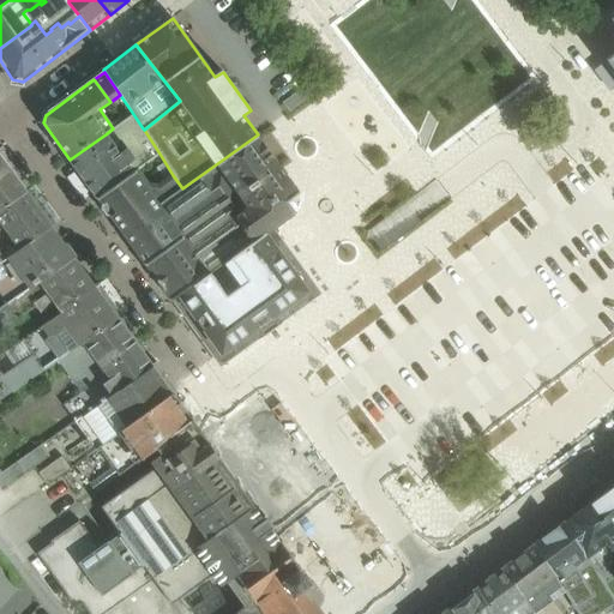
[(405,89),(468,172),(507,142),(488,116),(459,138),(445,119),(455,112),(443,96),(428,107),(411,85),(405,89)]
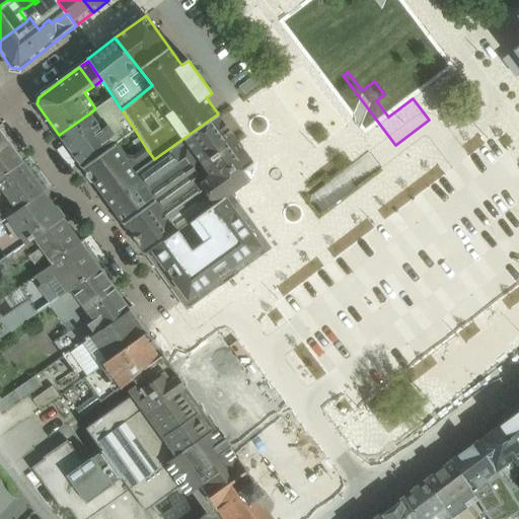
[(121,108),(113,96),(95,108),(89,114),(113,146),(117,143),(135,130),(121,108)]
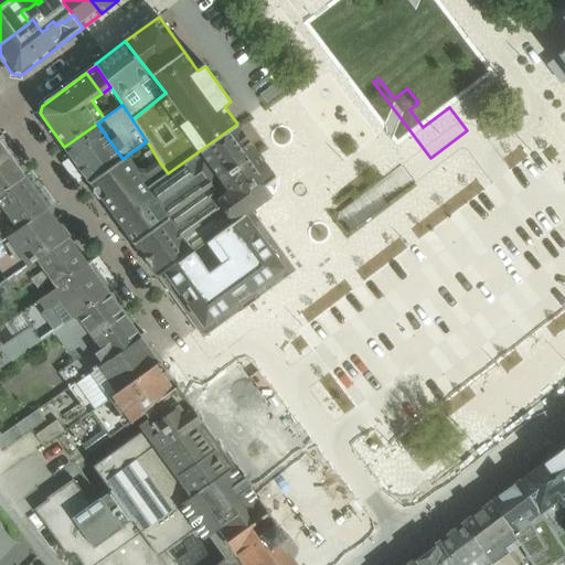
[(123,159),(97,124),(64,147),(89,182),(91,183),(92,183),(124,160),(123,159)]
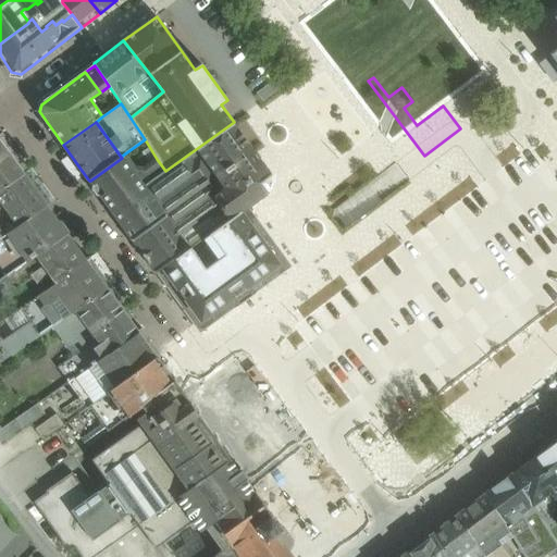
[(122,158),(90,181),(157,273),(163,268),(242,212),(269,194),(265,189),(268,178),(272,175),(234,122),(165,171),(157,159),(144,168),(134,168),(125,153),(121,157),(122,158)]
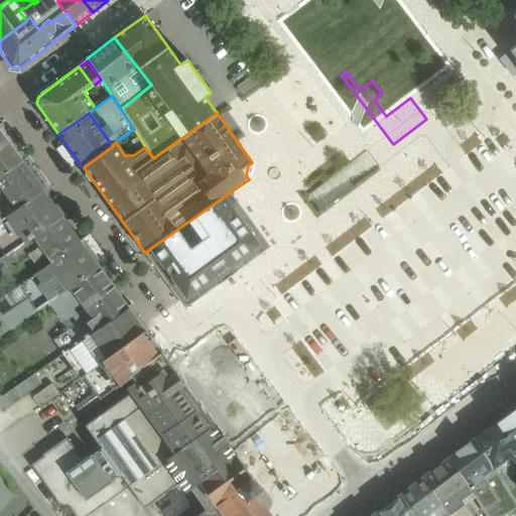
[(0,131),(0,175),(21,161),(0,131)]
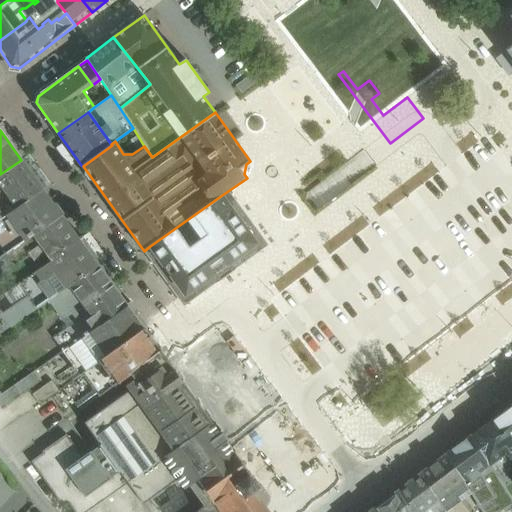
[(21,160),(0,174),(0,218),(0,219),(43,189),(21,160)]
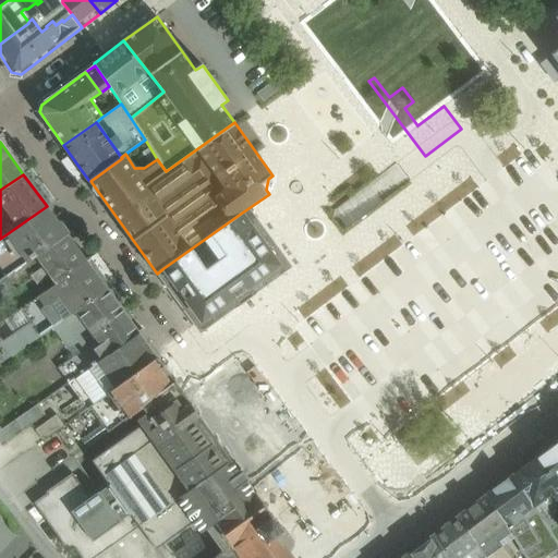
[(47,206),(0,239),(9,251),(21,267),(36,257),(68,234),(47,206)]
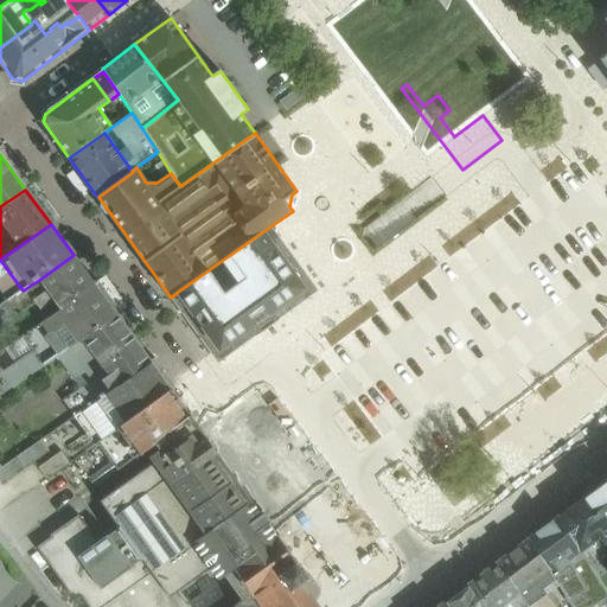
[(263,231),(178,292),(184,299),(183,310),(218,360),(261,330),(256,324),(305,288),(263,231)]
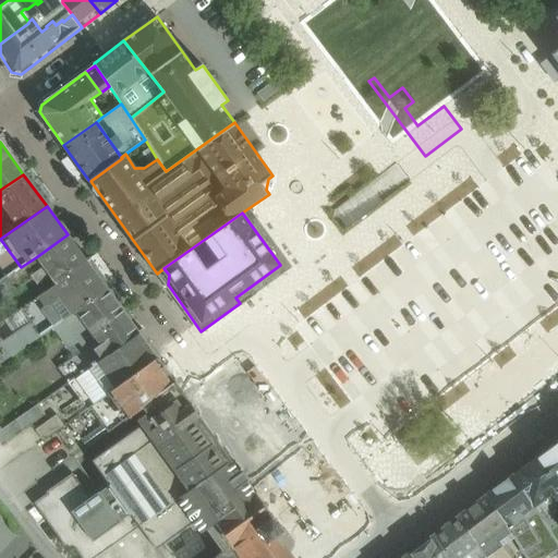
[(68,234),(36,257),(40,263),(56,284),(87,263),(68,234)]
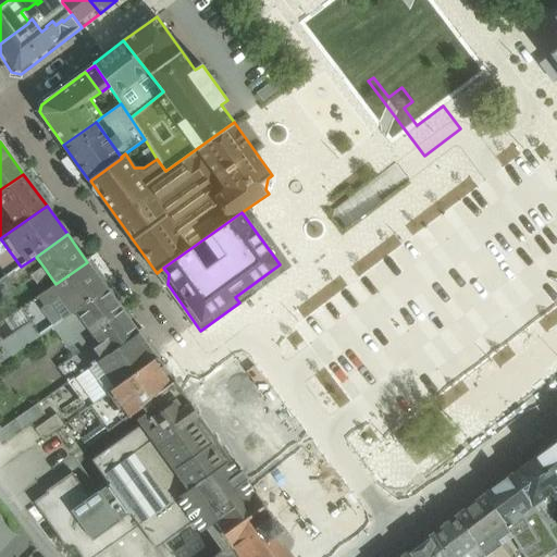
[(277,235),(270,242),(283,258),(291,251),(277,235)]
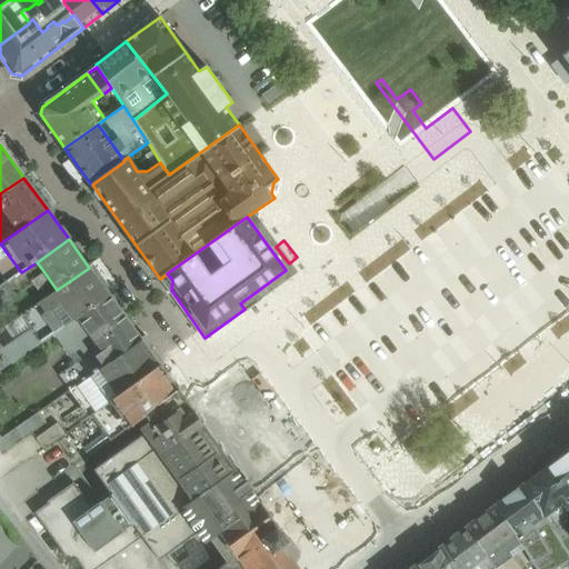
[(9,256),(0,262),(0,270),(8,282),(13,279),(21,272),(9,256)]
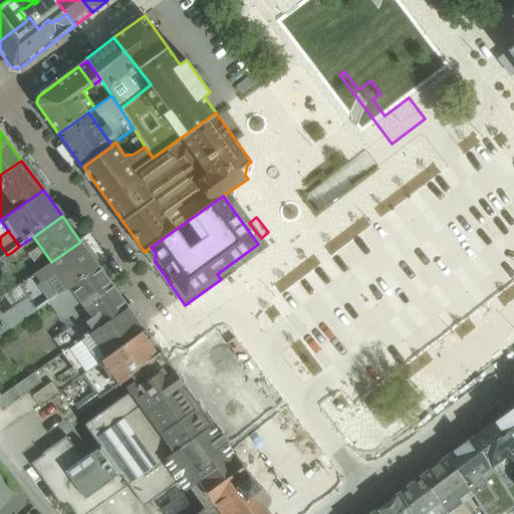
[(19,246),(12,252),(18,261),(34,250),(37,242),(33,237),(19,246)]
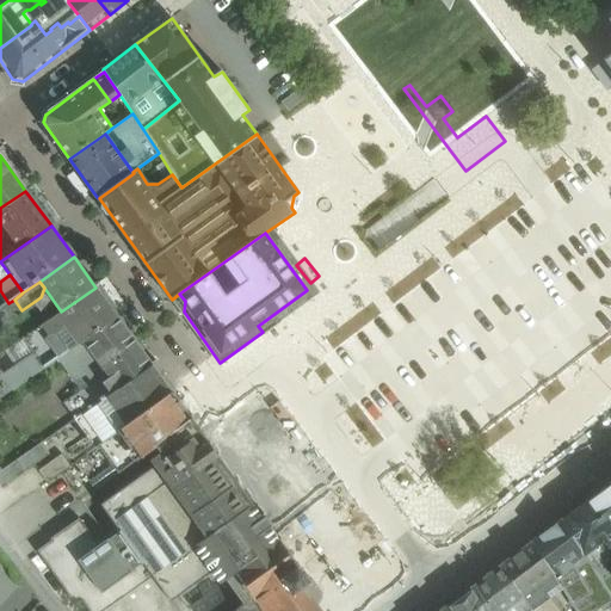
[(61,312),(24,337),(36,355),(30,358),(39,372),(59,358),(117,318),(96,288),(61,312)]
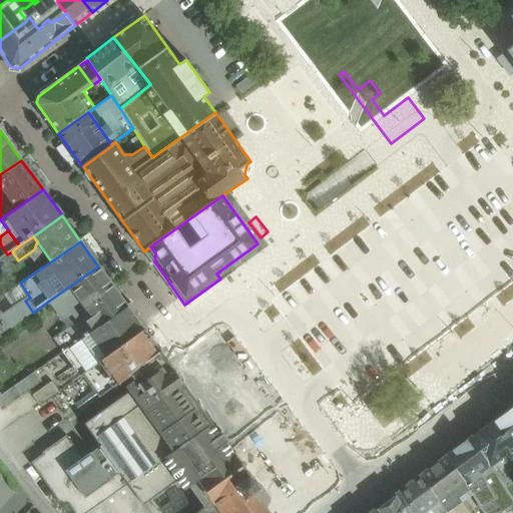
[(98,267),(49,301),(68,329),(54,339),(63,352),(97,328),(128,307),(98,267)]
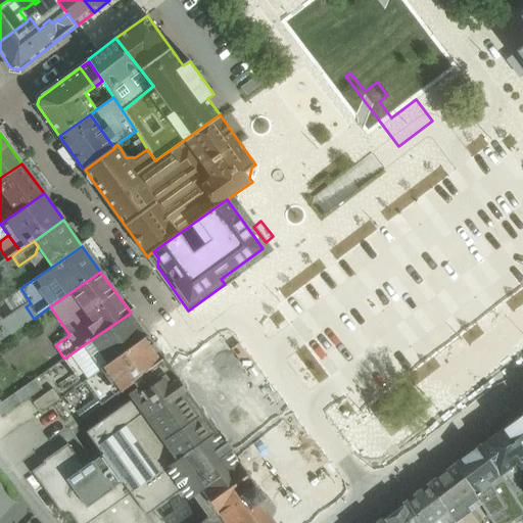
[(26,306),(3,322),(11,334),(34,319),(26,306)]
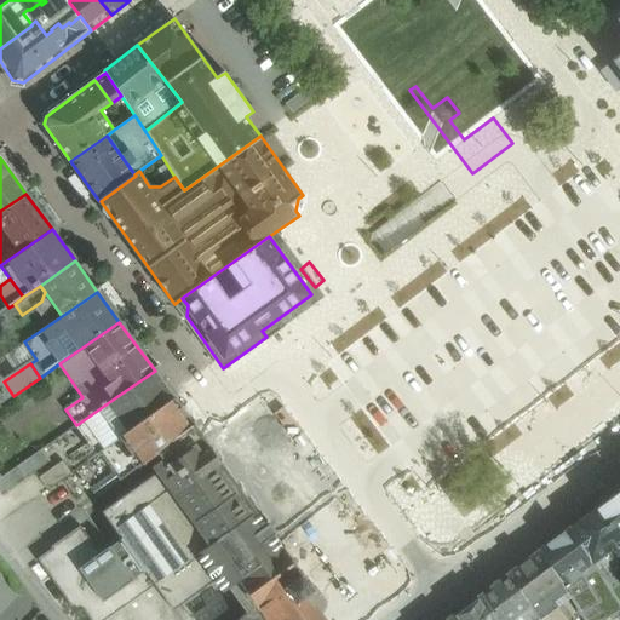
[(76,425),(75,425),(97,455),(101,453),(119,440),(139,425),(138,424),(141,423),(141,424),(176,400),(155,371),(76,425)]
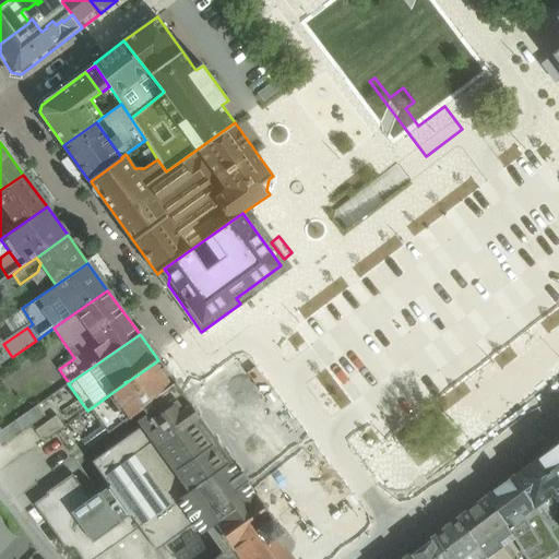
[(0,340),(0,365),(12,357),(3,344),(0,340)]
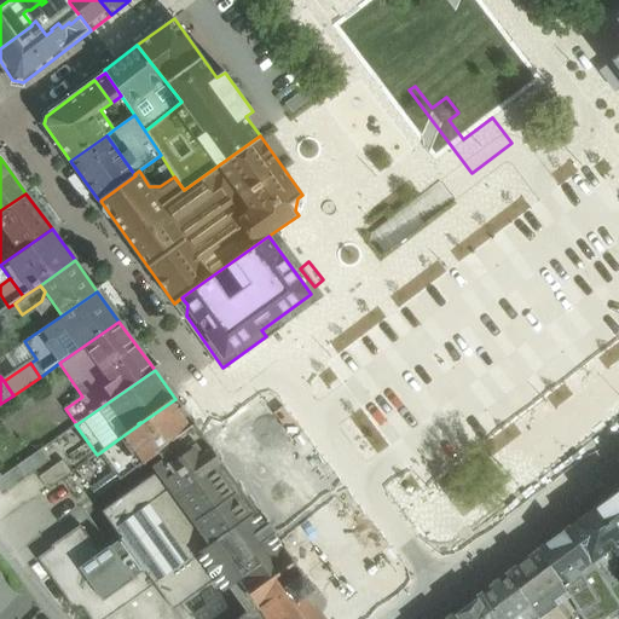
[(175,399),(140,423),(140,422),(138,423),(139,424),(119,439),(100,452),(120,480),(155,455),(154,453),(158,449),(192,423),(175,399)]
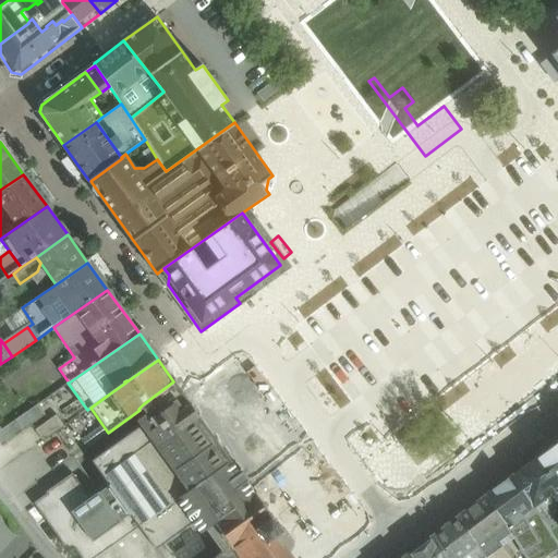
[(164,456),(206,427),(183,395),(178,399),(171,389),(144,409),(146,413),(137,420),(142,425),(164,456)]
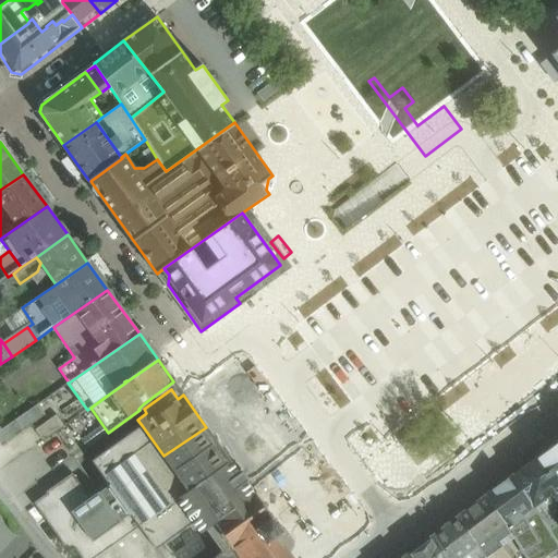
[(38,403),(0,429),(0,440),(2,445),(46,414),(38,403)]
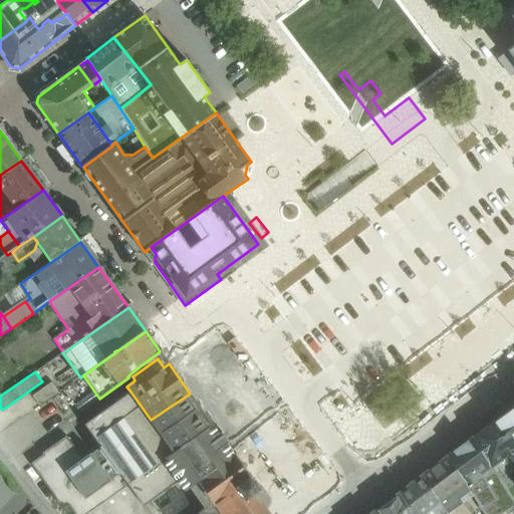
[(52,381),(32,396),(39,406),(59,393),(52,381)]
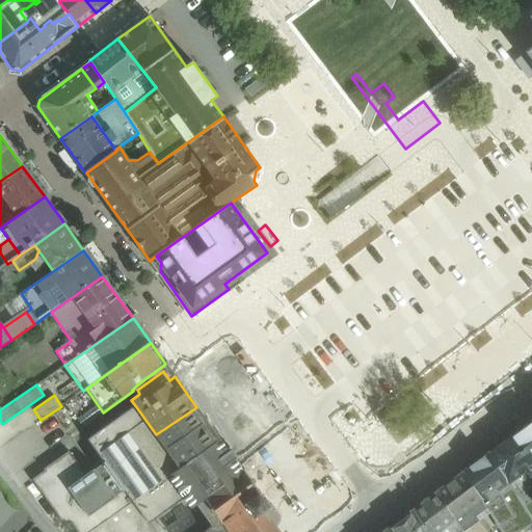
[(170,475),(180,468),(156,434),(135,405),(88,440),(105,462),(86,476),(69,452),(44,470),(45,471),(32,480),(44,497),(47,495),(68,524),(71,523),(77,531),(156,531),(150,524),(185,498),(170,475)]
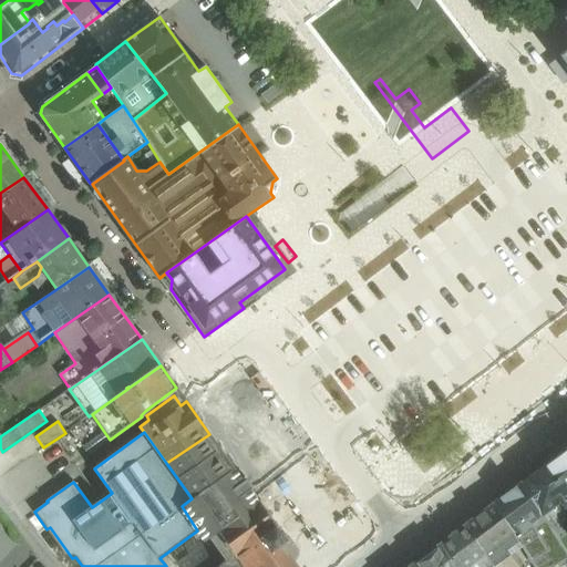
[(209,434),(166,463),(192,498),(236,470),(209,434)]
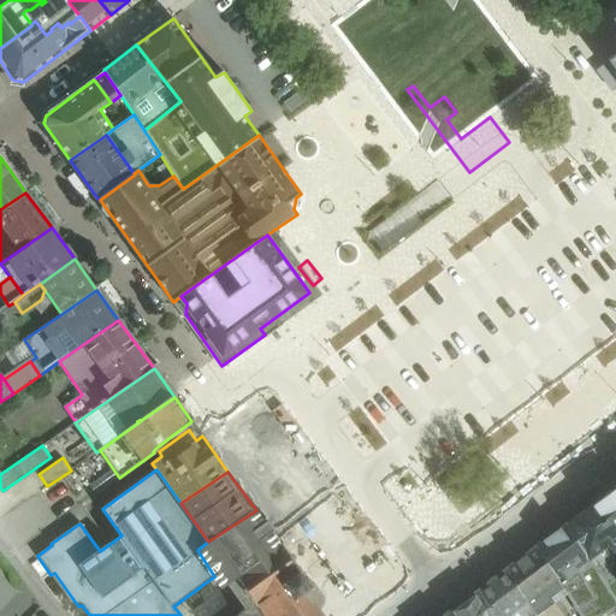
[(615,486),(597,501),(615,528),(615,486)]
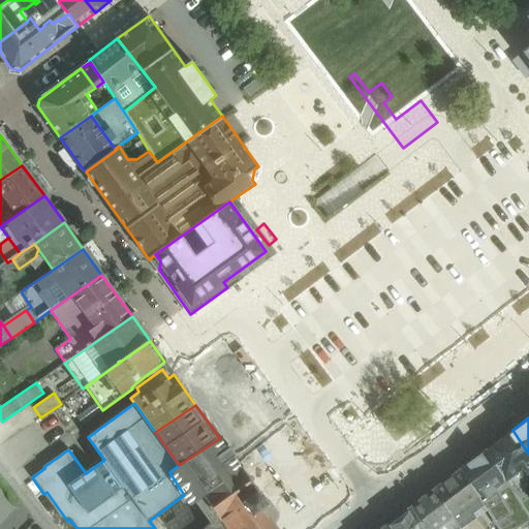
[(528,471),(528,454),(512,430),(487,449),(505,480),(506,479),(523,467),(527,473),(528,471)]
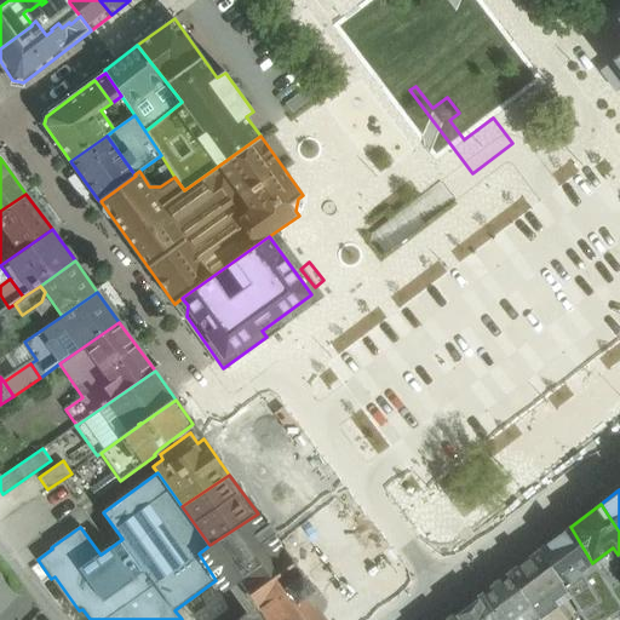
[(199,554),(216,580),(224,591),(230,587),(283,549),(258,514),(210,545),(199,554)]
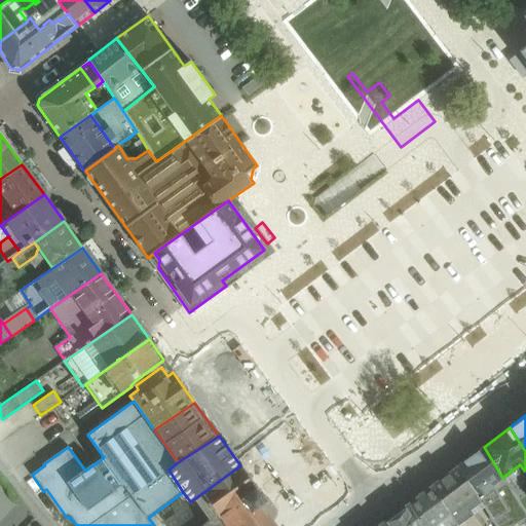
[(502,478),(484,447),(457,466),(476,494),(475,494),(481,503),(481,502),(494,525),(513,525),(525,518),(525,513),(503,477),(502,478)]
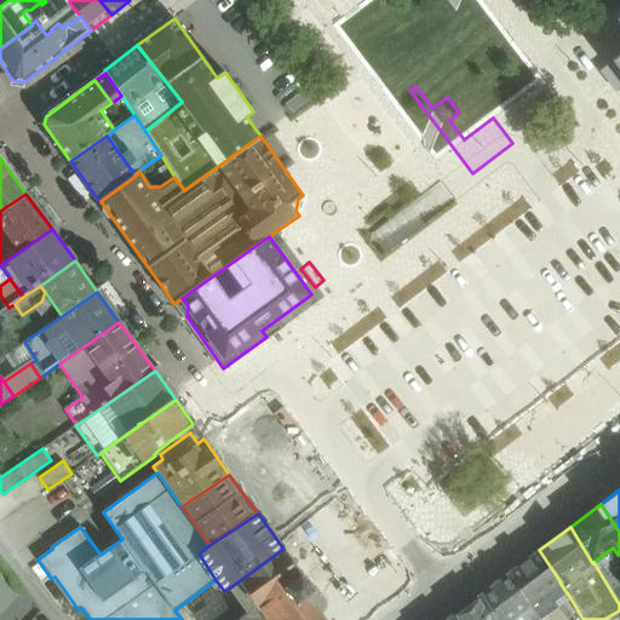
[(283,549),(230,587),(248,613),(240,619),(240,618),(236,619),(326,619),(309,596),(315,591),(283,549)]
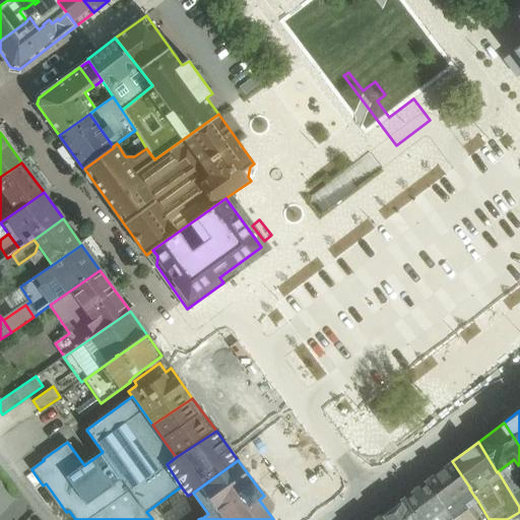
[(470,489),(452,461),(428,480),(451,517),(453,519),(468,509),(465,504),(475,498),(469,489),(470,489)]
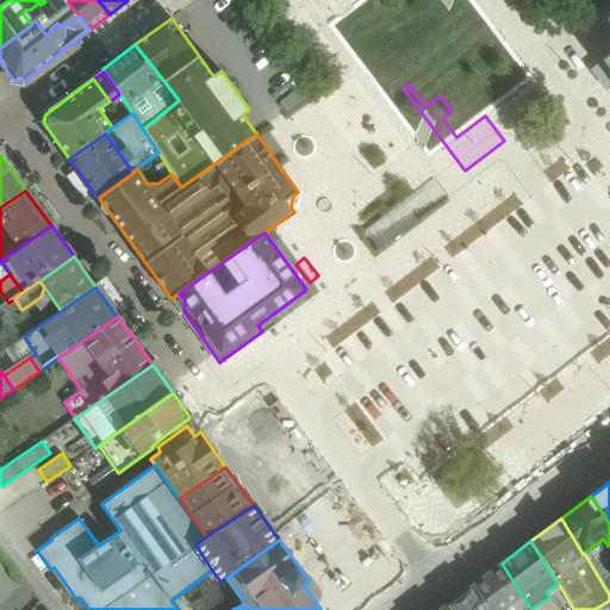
[(523,609),(529,607),(502,564),(473,585),(489,609),(523,609)]
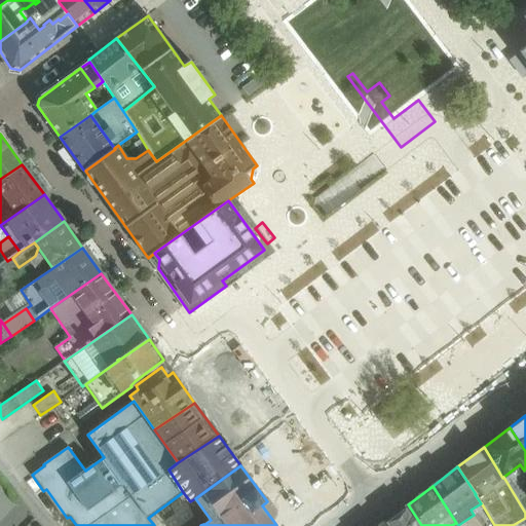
[(421,525),(408,504),(383,523),(385,525),(421,525)]
